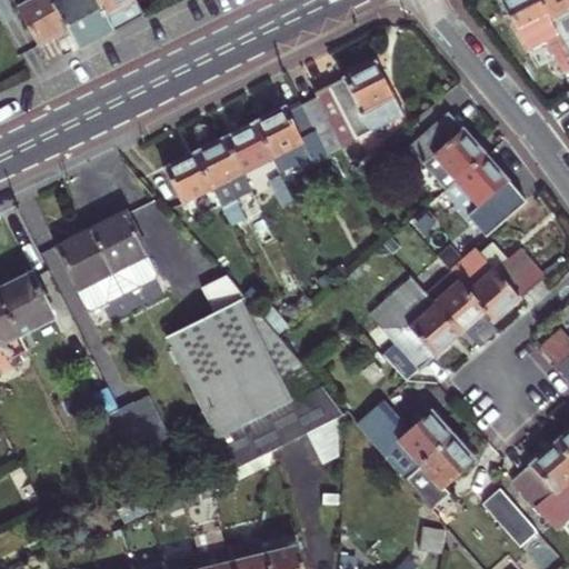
[(25,38),(33,55),(45,49),(51,45),(63,38),(42,0),(9,0),(5,3),(25,38)]
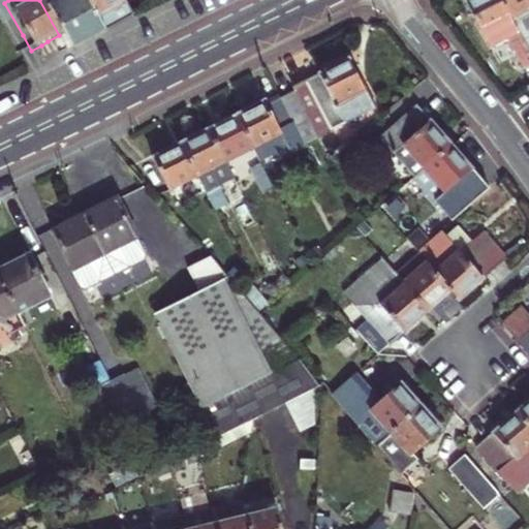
[(81,48),(100,37),(80,0),(39,0),(59,35),(62,40),(69,54),(81,48)]
